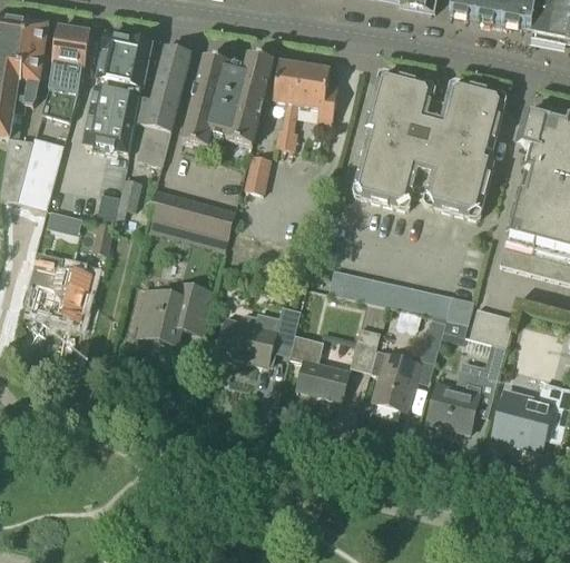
[(396,0),(402,1),(402,5),(438,11),(439,0),(396,0)]
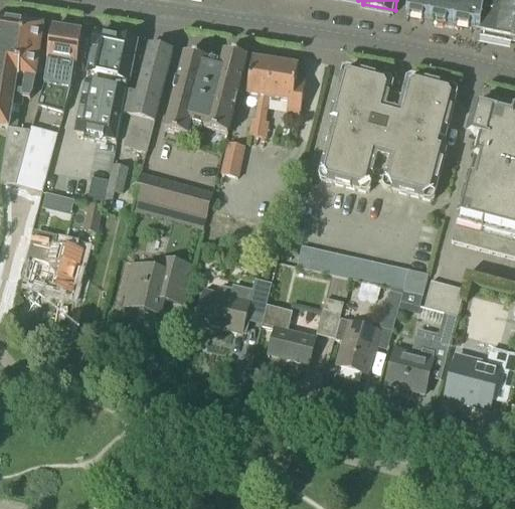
[(410,0),(408,14),(462,24),(464,17),(483,21),(487,0),(410,0)]
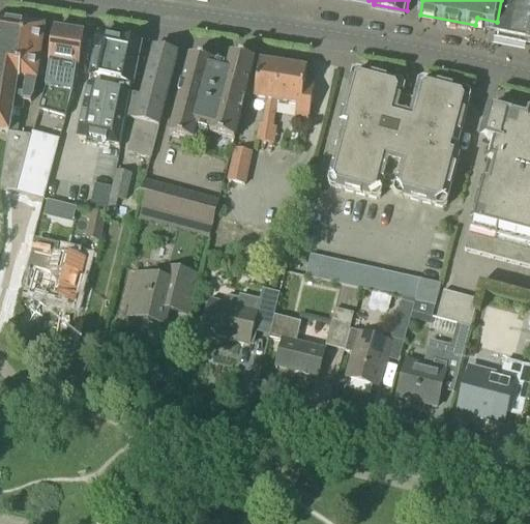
[(496,29),(529,36),(529,29),(529,0),(501,0),(497,22),(498,22),(496,29)]
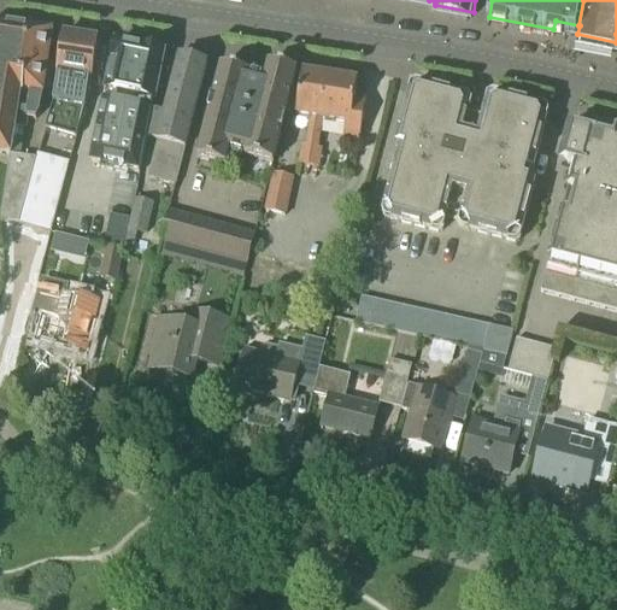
[(0,150),(10,152),(21,86),(29,24),(7,21),(7,22),(0,21),(0,150)]
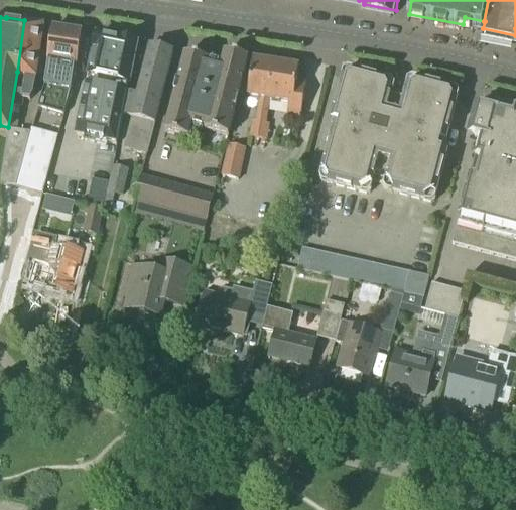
[(8,127),(0,182),(15,184),(29,129),(17,128),(22,95),(29,96),(32,91),(35,75),(43,23),(24,20),(17,72),(8,127)]
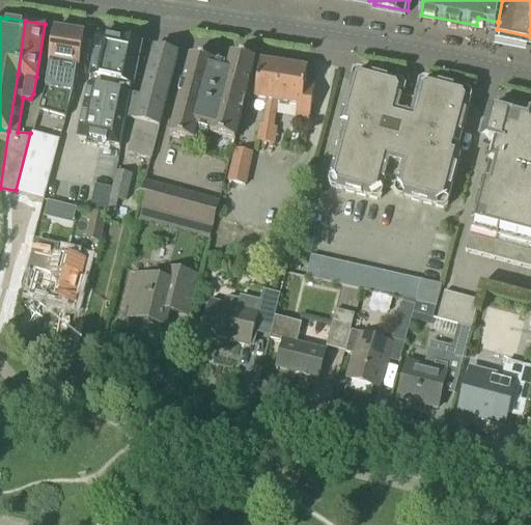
[(53,25),(45,85),(73,89),(79,46),(81,46),(83,29),(53,25)]
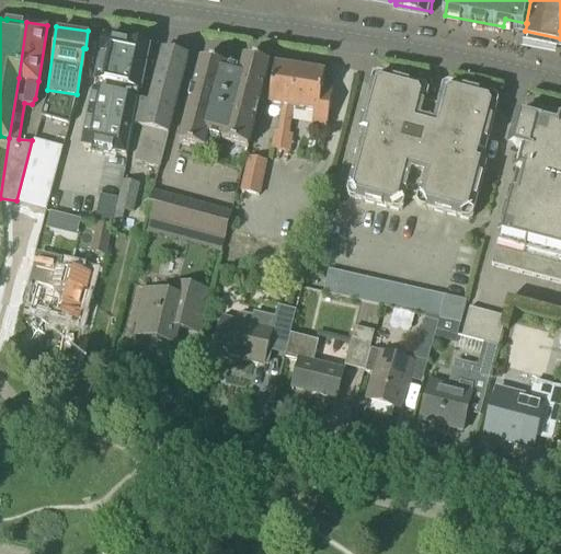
[(140,88),(150,44),(105,35),(95,79),(96,79),(94,90),(93,90),(82,143),(126,153),(140,88)]
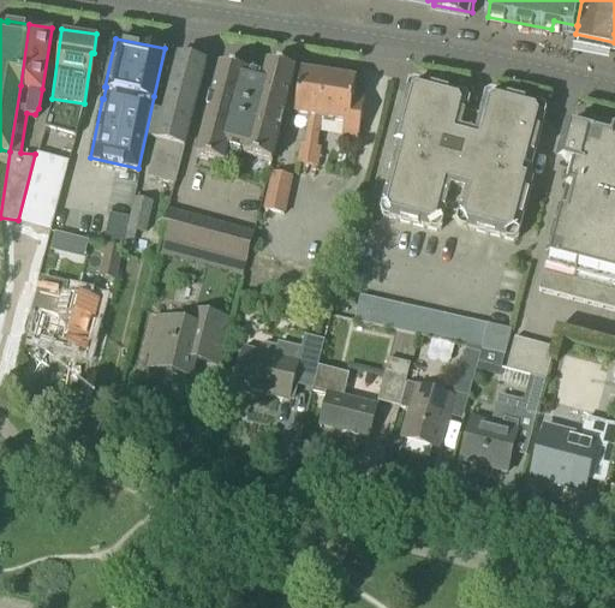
[(157,136),(148,173),(175,180),(207,60),(179,53),(165,111),(154,108),(148,133),(157,136)]
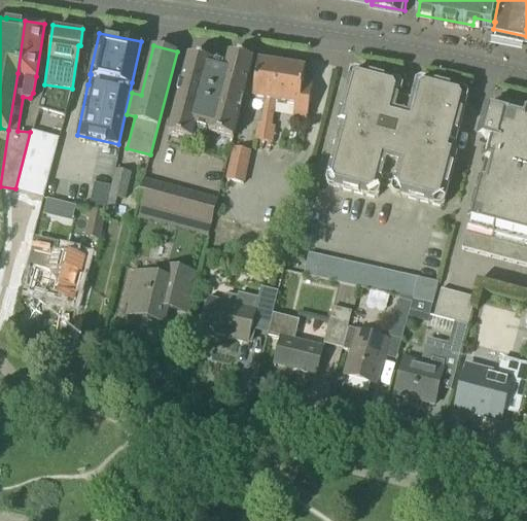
[(234,136),(254,58),(230,50),(226,65),(212,61),(213,60),(189,54),(169,132),(192,138),(196,125),(210,129),(209,130),(234,136)]
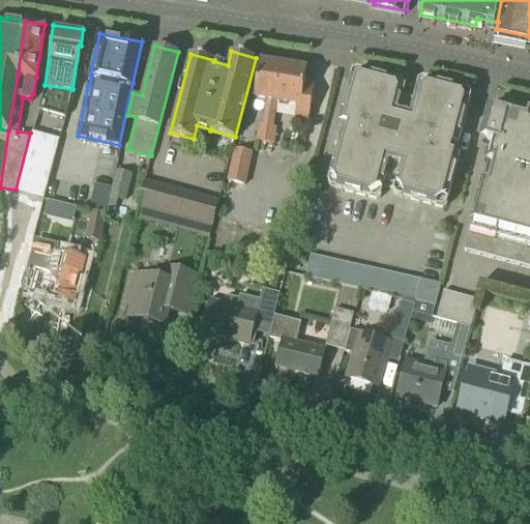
[(281,61),(260,58),(255,95),(266,97),(263,122),(259,121),(257,138),(265,139),(267,122),(272,123),(275,98),(281,61)]
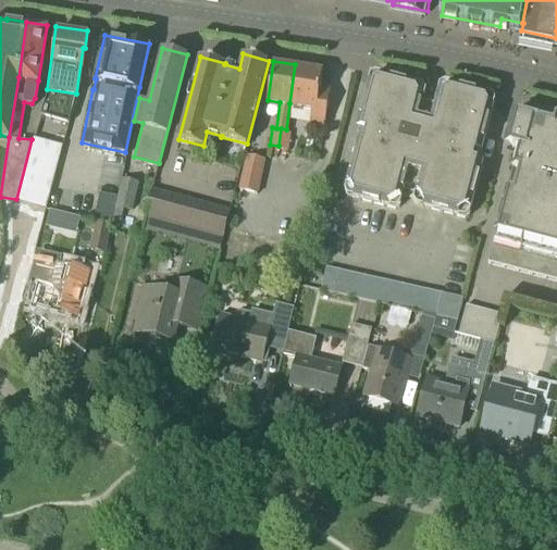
[(323,69),(312,66),(295,64),(289,103),(311,107),(309,122),(326,124),(332,83),(321,82),(323,69)]
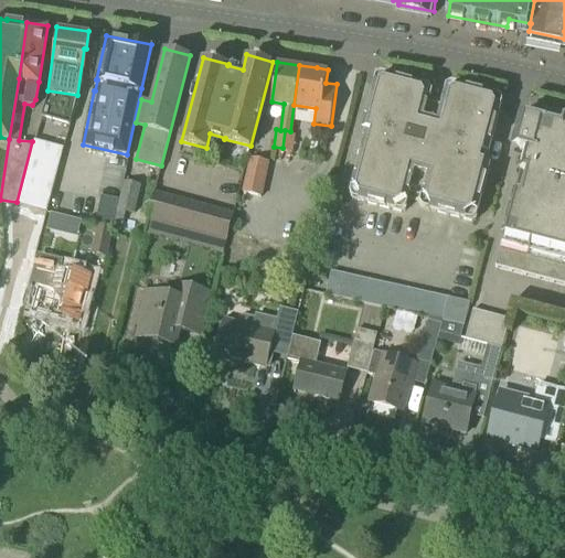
[(369,140),(363,138),(360,151),(362,151),(355,174),(354,173),(350,191),(353,196),(402,208),(405,206),(407,196),(422,200),(420,202),(423,206),(471,218),(477,215),(491,161),(482,159),(484,150),(489,151),(502,105),(498,104),(494,97),(496,93),(458,84),(457,88),(450,90),(447,90),(445,100),(432,97),(432,95),(427,94),(424,88),(425,84),(388,74),(377,81),(365,129),(371,131),(369,140)]
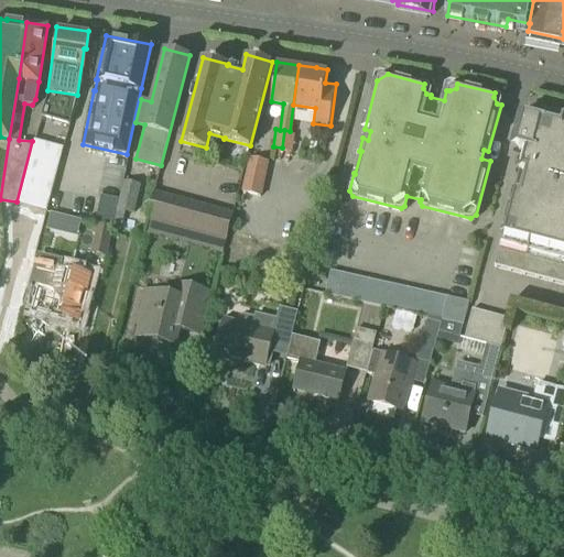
[(525,148),(494,263),(563,282),(563,111),(554,109),(550,111),(535,108),(524,115),(521,113),(514,135),(520,146),(525,148)]
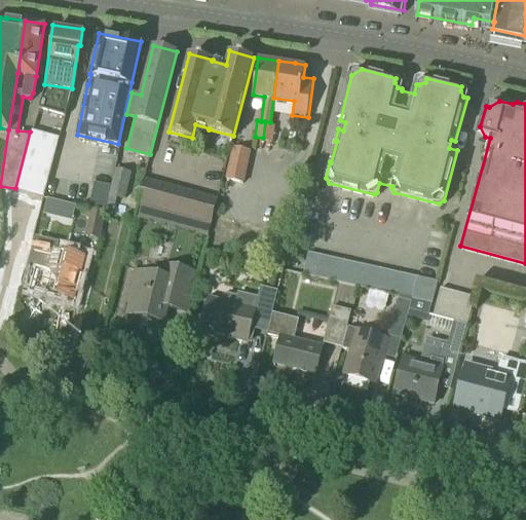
[(273,122),(270,122),(265,121),(263,138),(271,139),(273,122)]
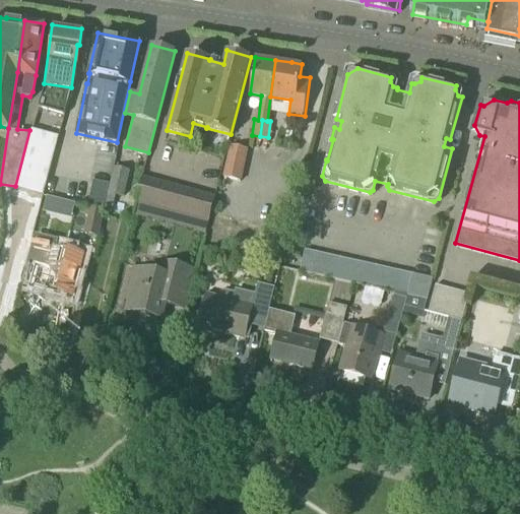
[(58,133),(31,127),(31,126),(30,130),(29,130),(15,186),(42,193),(58,133)]
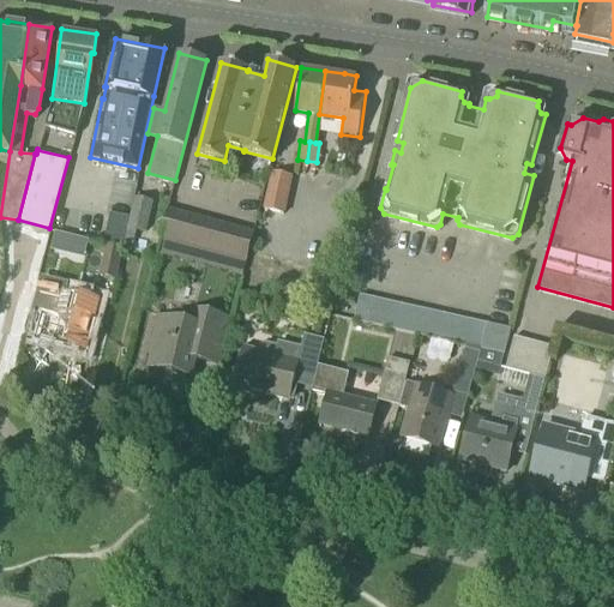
[(283,211),(292,173),(272,169),(264,208),(283,211)]
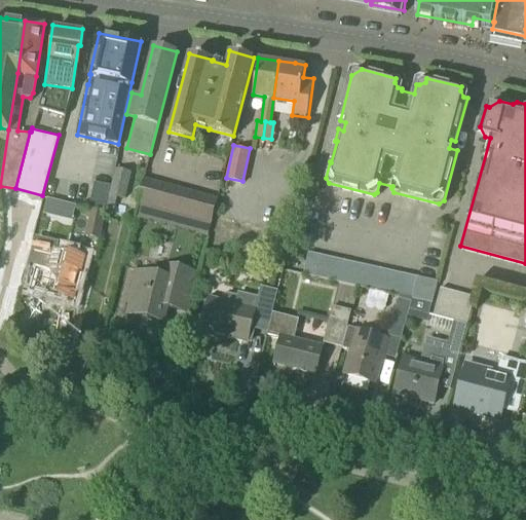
[(111,183),(109,190),(118,193),(124,194),(130,172),(115,166),(111,183)]
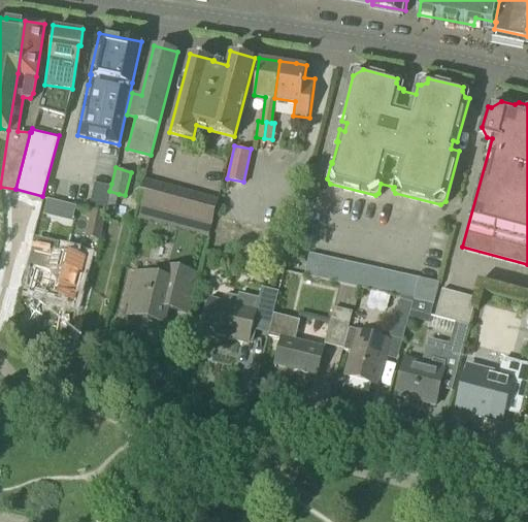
[(138,202),(152,205),(158,182),(144,177),(138,202)]
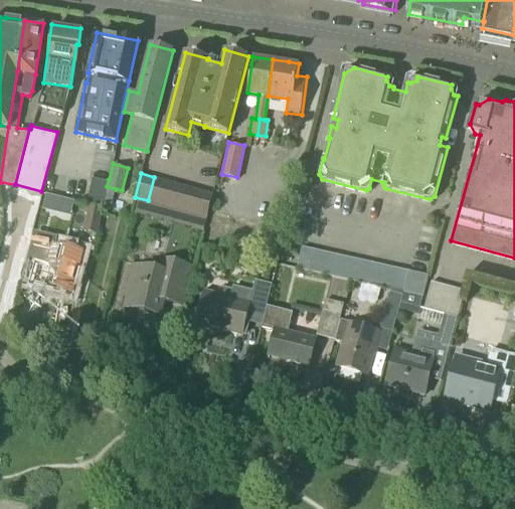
[(87,202),(89,202),(102,205),(107,186),(109,179),(92,176),(87,202)]
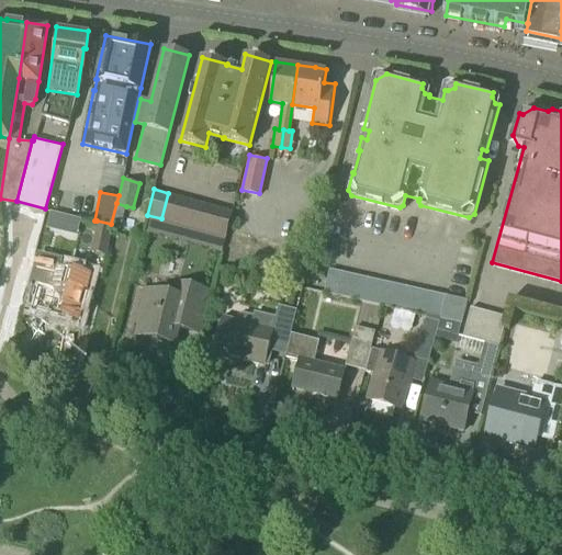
[(164,219),(177,223),(183,196),(168,193),(161,218),(164,219)]
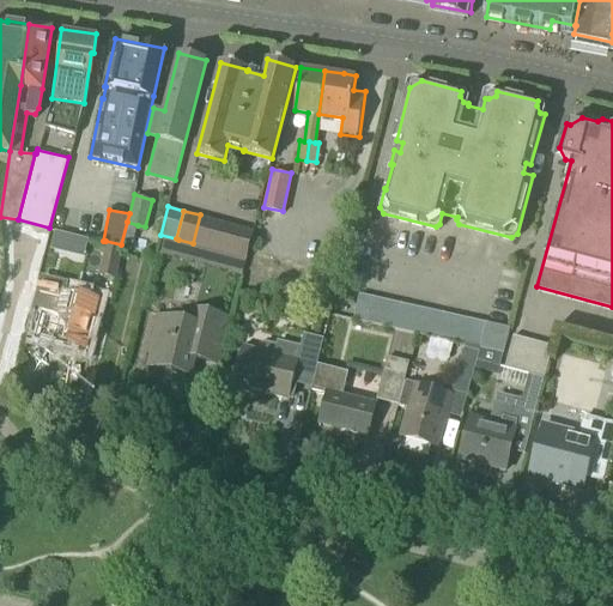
[(193,243),(208,247),(217,219),(200,214),(193,243)]
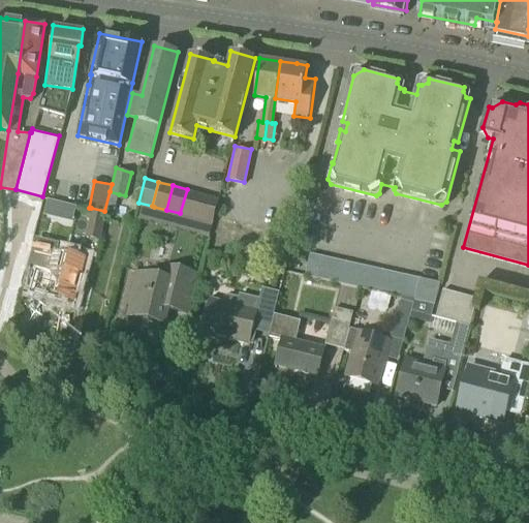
[(180,213),(194,217),(200,192),(187,189),(180,213)]
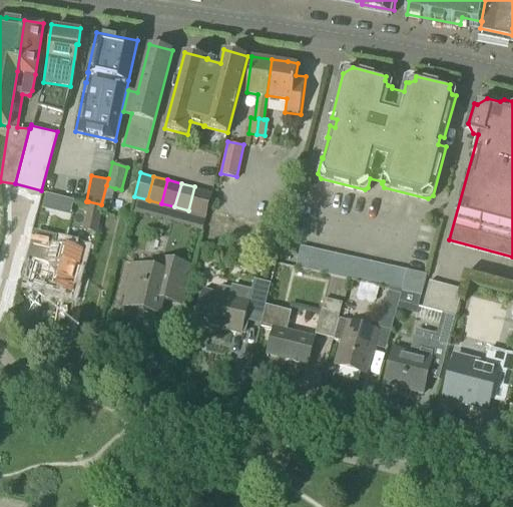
[(188,210),(185,222),(202,227),(205,214),(211,191),(194,186),(188,210)]
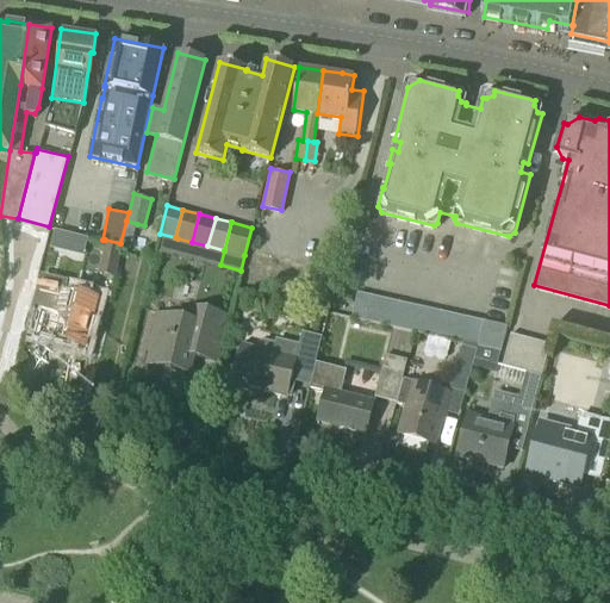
[(341,240),(325,235),(318,263),(335,267),(341,240)]
